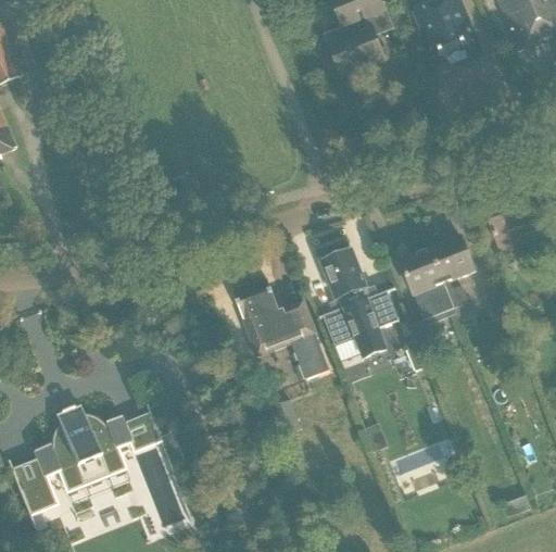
[(377,35),(394,27),(383,0),(331,0),(345,35),(328,41),(341,74),(386,57),(377,35)]
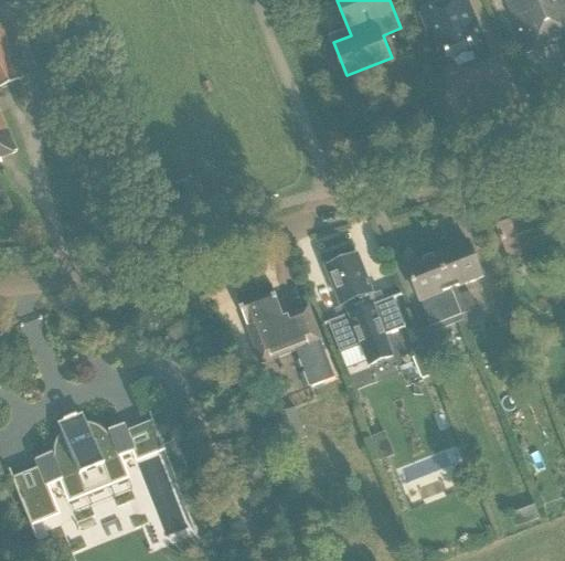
[(475,20),(468,0),(458,0),(424,13),(437,49),(434,50),(444,73),(447,71),(449,73),(458,70),(458,67),(490,55),(476,19),(475,20)]
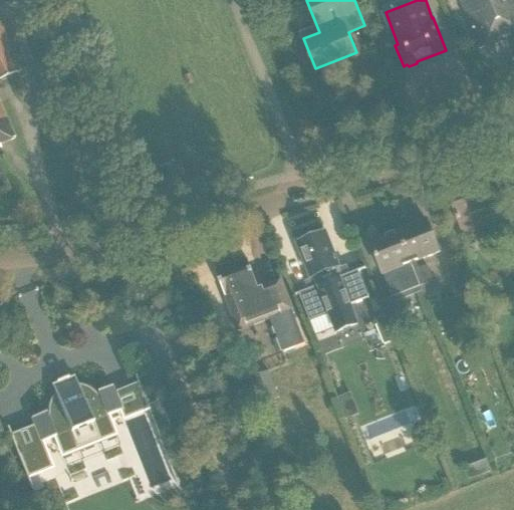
[(513,54),(513,0),(462,0),(480,46),(495,40),(495,41),(507,37),(513,54)]
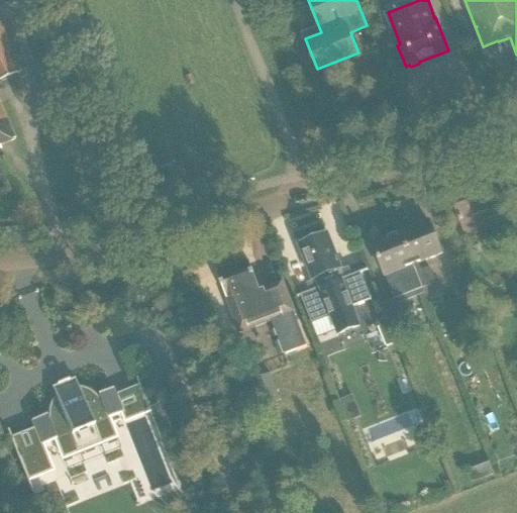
[(0,144),(0,142),(14,136),(0,102),(0,78),(20,69),(0,23),(0,145),(0,144)]
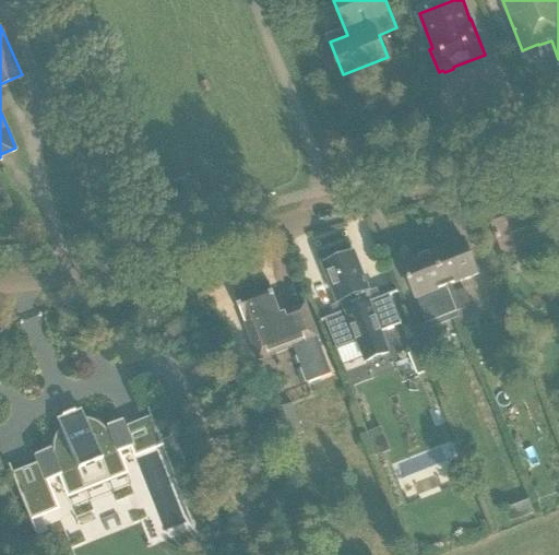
[(538,190),(488,209),(500,243),(516,237),(519,245),(528,259),(540,255),(542,259),(558,252),(558,236),(557,232),(554,233),(538,190)]
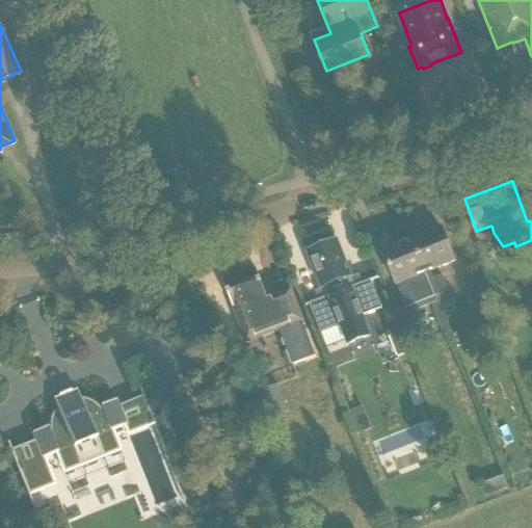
[(452,297),(448,288),(442,272),(433,275),(430,268),(454,259),(442,226),(413,237),(436,297),(439,302),(452,297)]
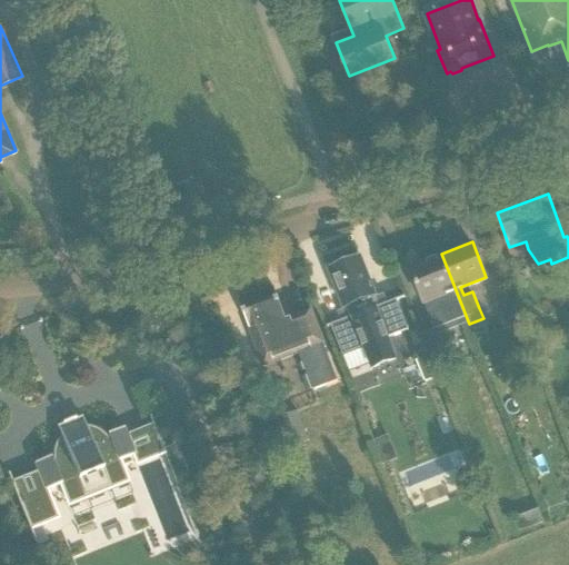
[(432,355),(445,349),(437,330),(467,318),(441,254),(410,266),(433,325),(422,329),(432,355)]
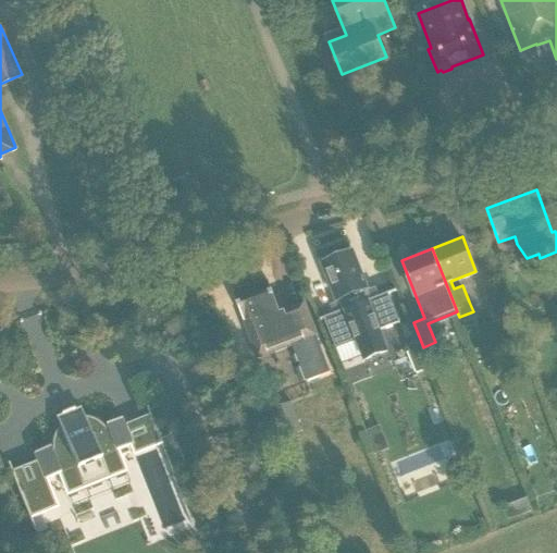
[(336,298),(337,297),(343,309),(324,317),(335,345),(357,336),(364,358),(387,349),(379,328),(399,320),(388,292),(371,298),(366,286),(368,286),(353,249),(322,261),(336,298)]
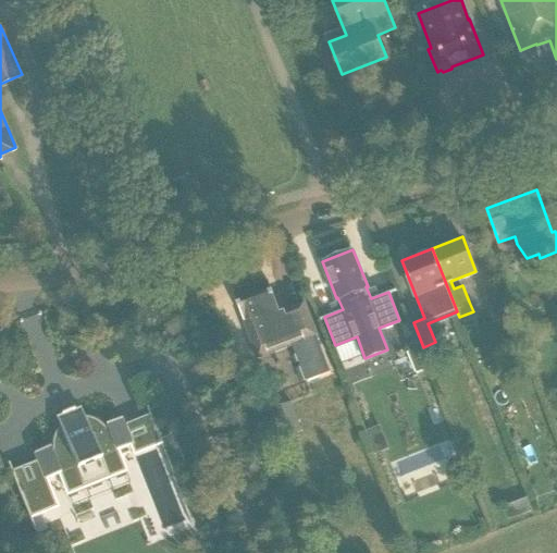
[(280,309),(268,278),(233,290),(258,356),(295,342),(308,379),(331,370),(305,300),(280,309)]
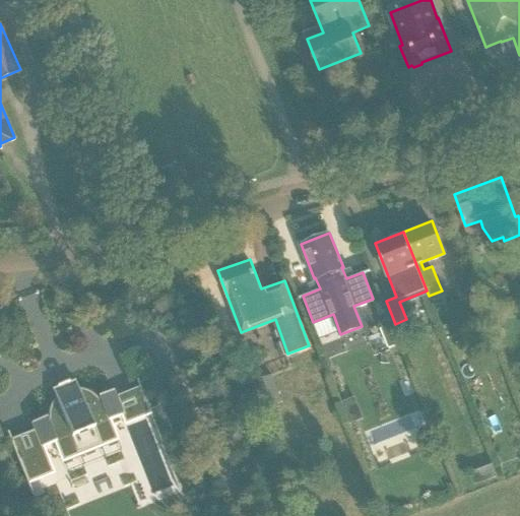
[(399,341),(389,315),(380,319),(390,344),(399,341)]
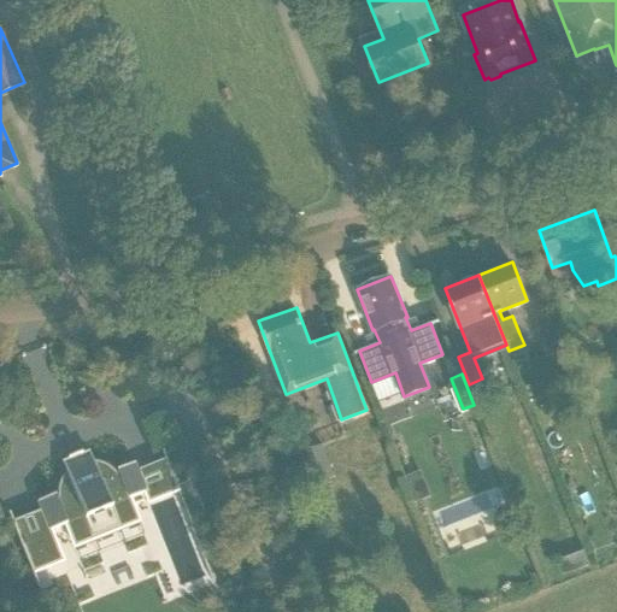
[(335,472),(322,441),(299,451),(312,482),(335,472)]
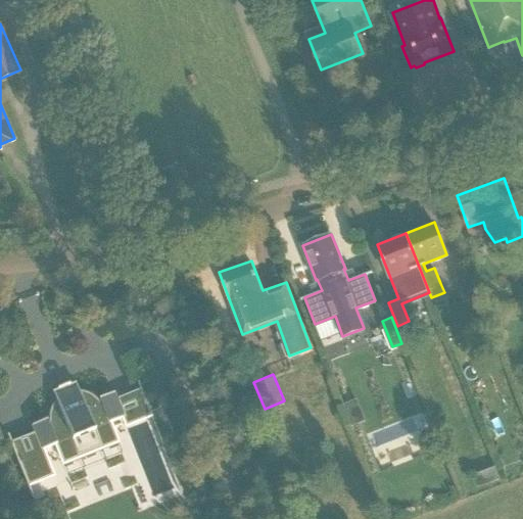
[(35,429),(10,439),(21,470),(27,483),(53,473),(48,460),(43,446),(55,441),(64,464),(119,441),(109,419),(148,405),(141,387),(116,396),(113,389),(99,395),(100,397),(99,398),(94,393),(92,388),(89,390),(79,387),(76,379),(69,381),(69,380),(57,385),(58,386),(52,388),(56,396),(50,406),(47,407),(49,412),(49,418),(48,419),(46,416),(32,422),(35,429)]
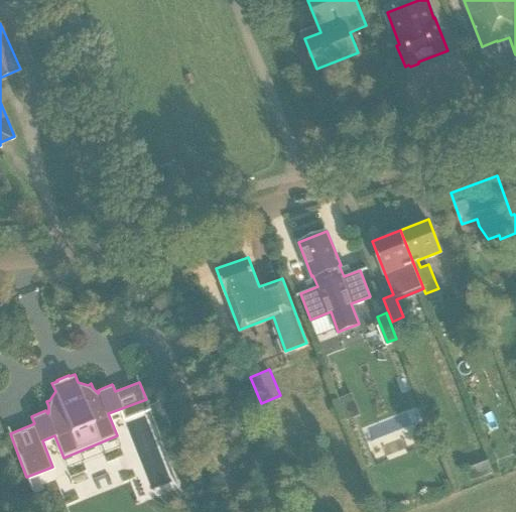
[(160,400),(148,405),(158,431),(171,426),(160,400)]
